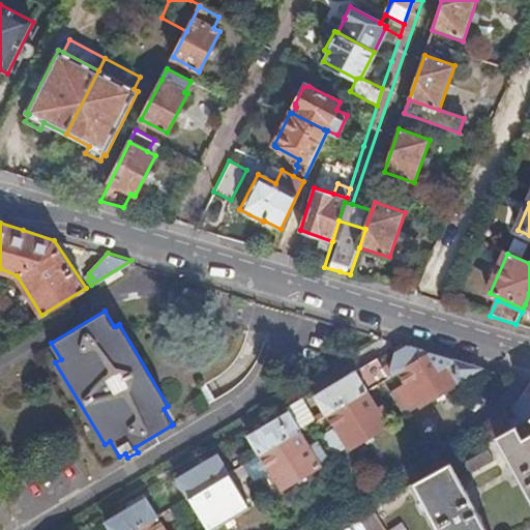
[(392,366),(394,372),(395,373),(400,370),(430,351),(408,345),(396,351),(392,366)]
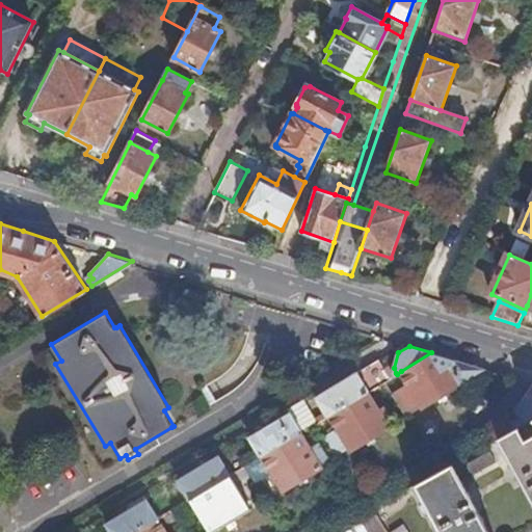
[(401,371),(422,406),(484,368),(455,360),(431,352),(401,371)]
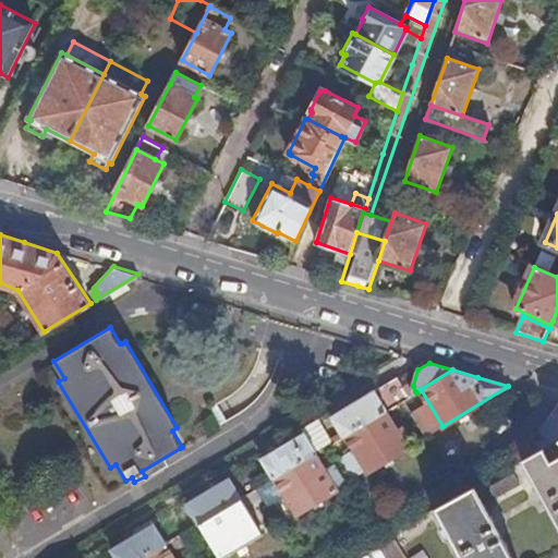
[(334,414),(344,433),(346,434),(388,409),(389,409),(388,408),(403,398),(410,393),(399,375),(334,414)]
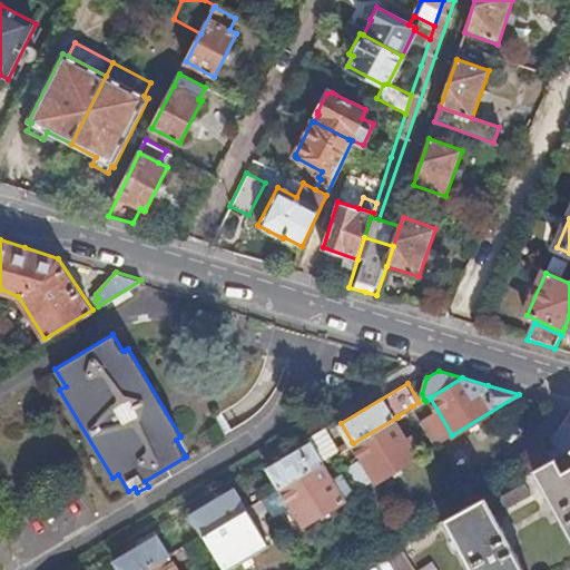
[(435,445),(452,435),(430,397),(425,401),(424,400),(419,402),(412,406),(435,445)]
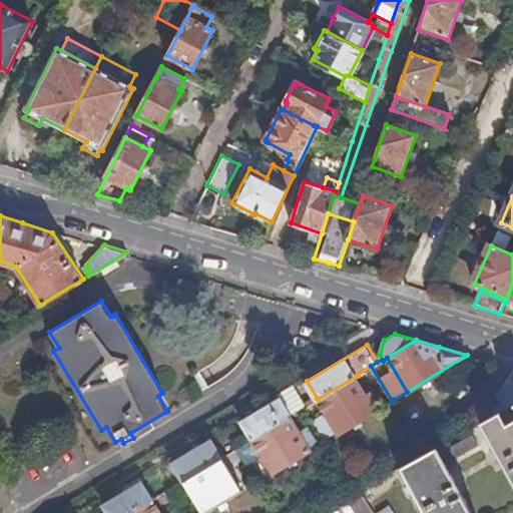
[(481,423),(501,411),(512,404),(512,371),(497,394),(501,402),(495,405),(496,407),(478,417),(481,423)]
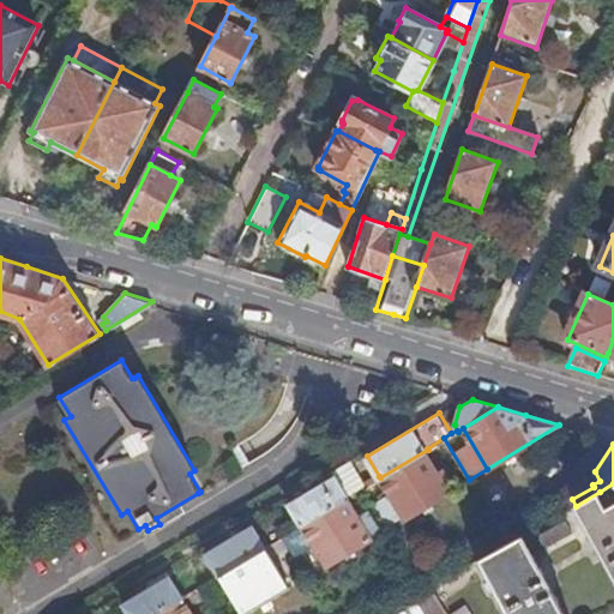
[(380,477),(390,493),(403,516),(404,518),(451,489),(444,479),(449,475),(444,467),(439,470),(427,450),(380,477)]
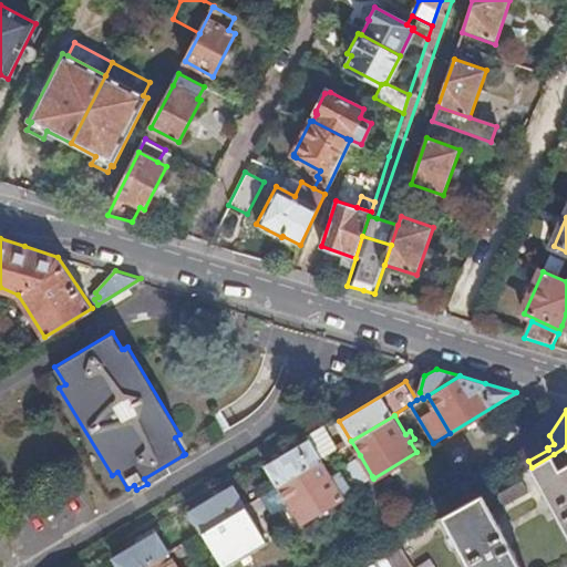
[(307,433),(310,439),(321,457),(336,449),(339,446),(326,422),(307,433)]
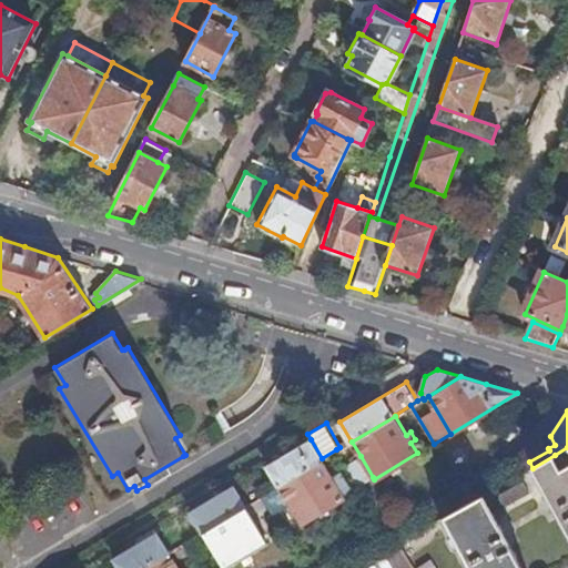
[(322,458),(311,439),(267,464),(280,484),(280,485),(323,459),(322,458)]
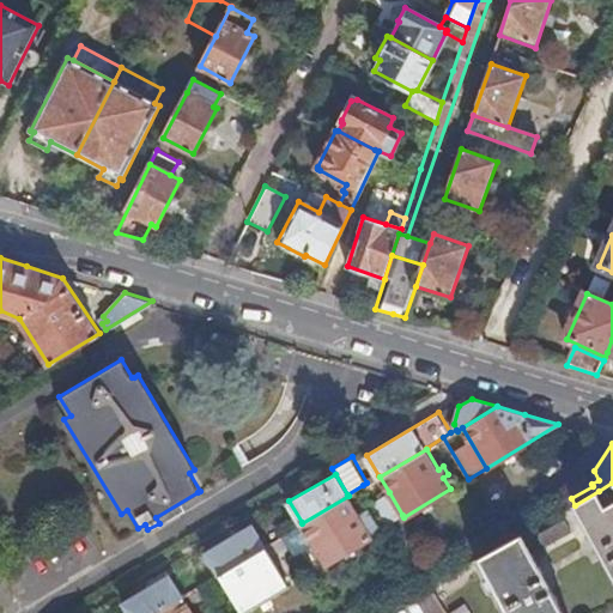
[(612,502),(612,483),(599,491),(607,505),(612,502)]
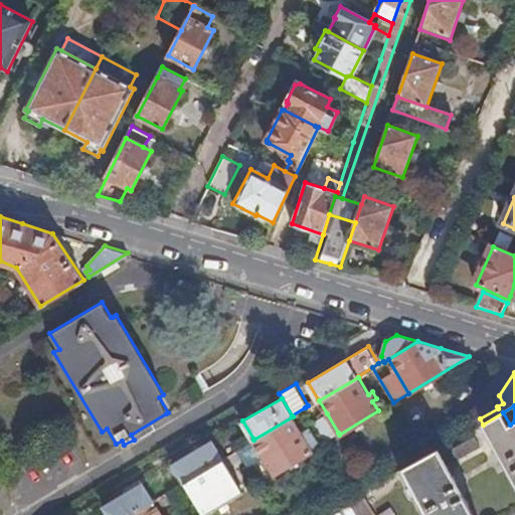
[(514,484),(514,421),(510,424),(503,412),(483,424),(514,484)]
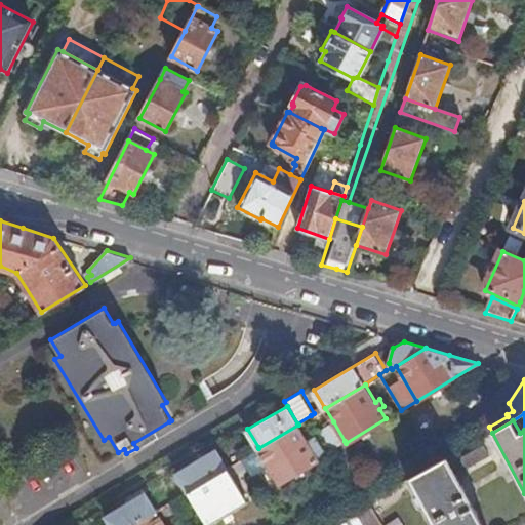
[(345,441),(333,421),(321,429),(332,448),(345,441)]
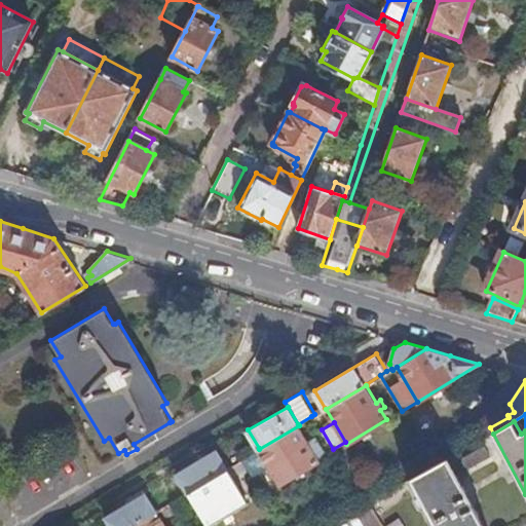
[(267,462),(278,482),(279,484),(320,460),(312,449),(317,447),(313,440),(309,443),(299,425),(259,449),(267,462)]
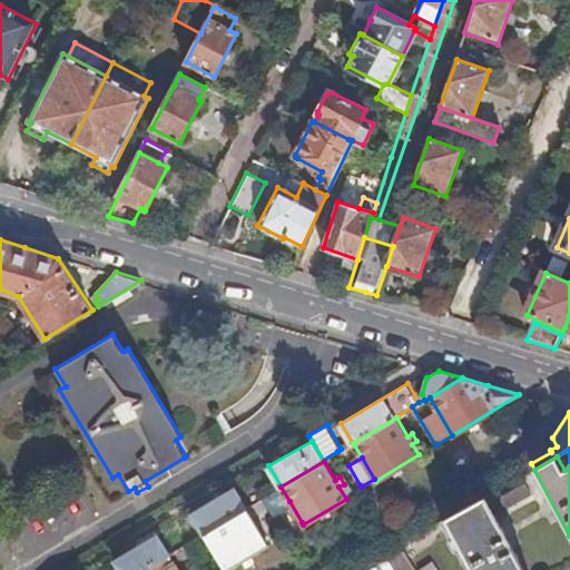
[(526,481),(501,495),(508,507),(532,493),(526,481)]
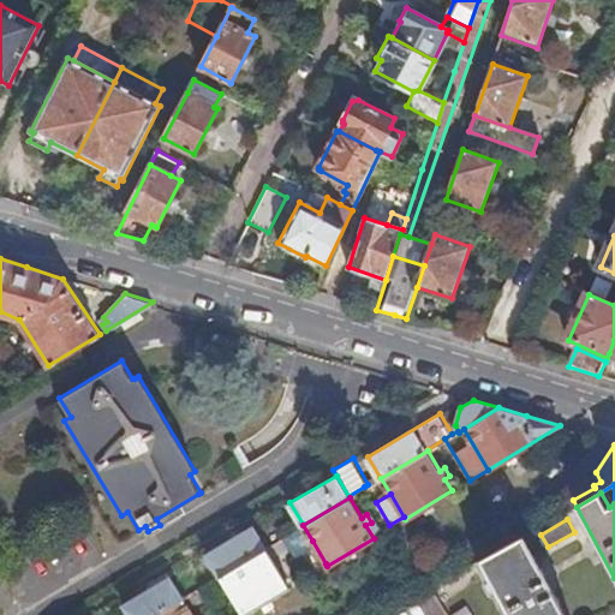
[(207,551),(220,573),(221,574),(267,547),(266,545),(254,524),(207,551)]
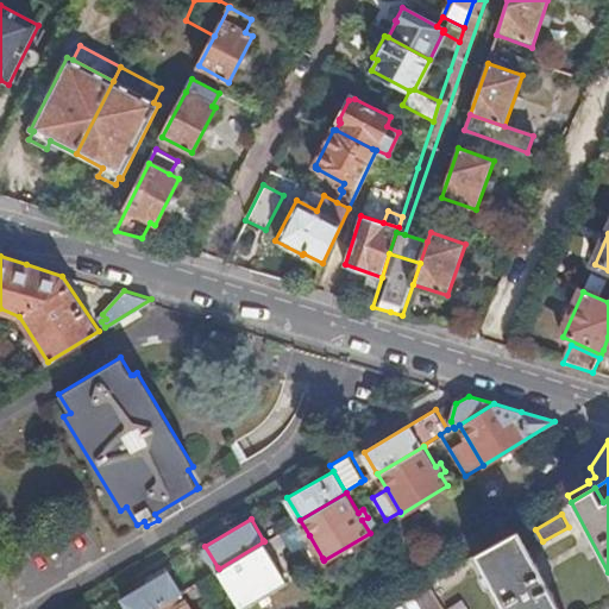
[(560,608),(520,531),(473,556),(502,608),(560,608)]
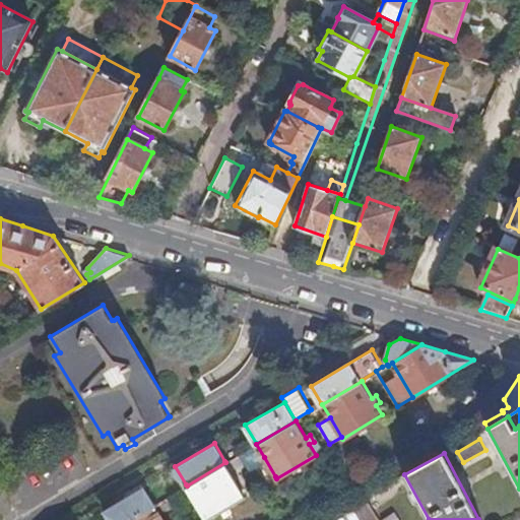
[(263,483),(275,476),(264,457),(252,464),(263,483)]
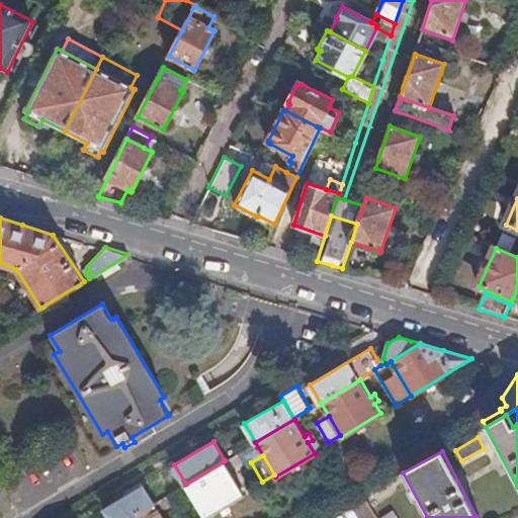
[(235,477),(225,460),(186,484),(206,517),(245,494),(239,484),(243,481),(239,475),(235,477)]
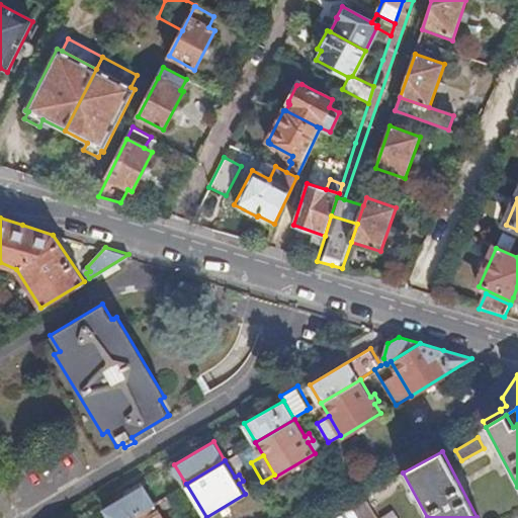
[(103,507),(109,517),(126,517),(155,502),(154,501),(144,484),(103,507)]
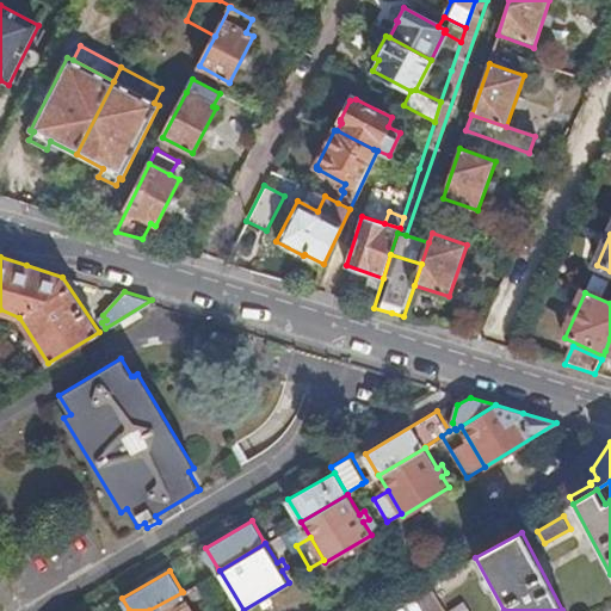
[(196,610),(193,610),(183,592),(149,610),(201,610),(201,609),(196,610)]
